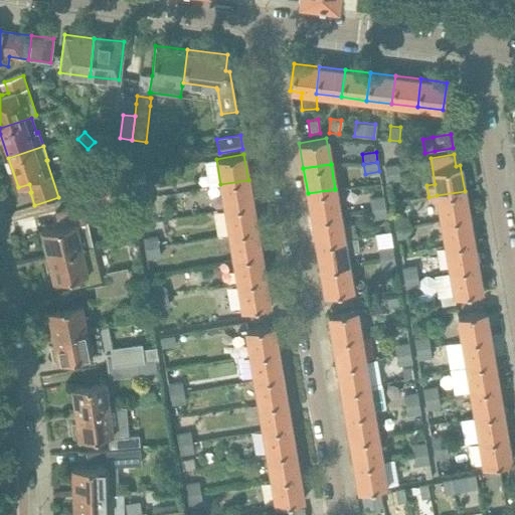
[(397,164),(384,166),(387,182),(400,180),(397,164)]
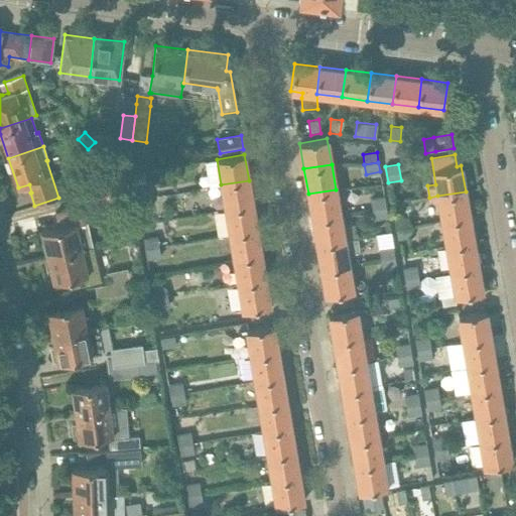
[(249,180),(221,184),(226,210),(253,205),(249,180)]
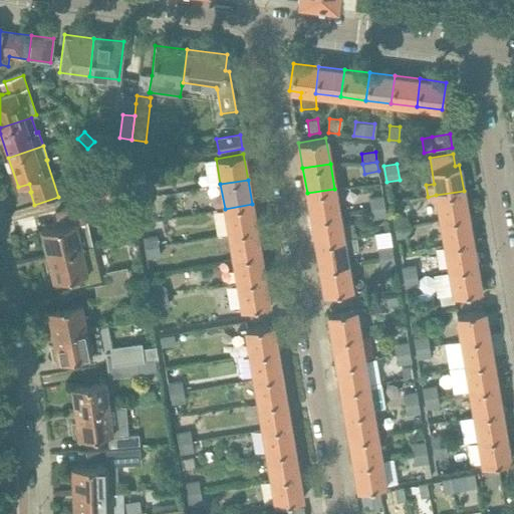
[(135,188),(137,198),(150,196),(148,186),(135,188)]
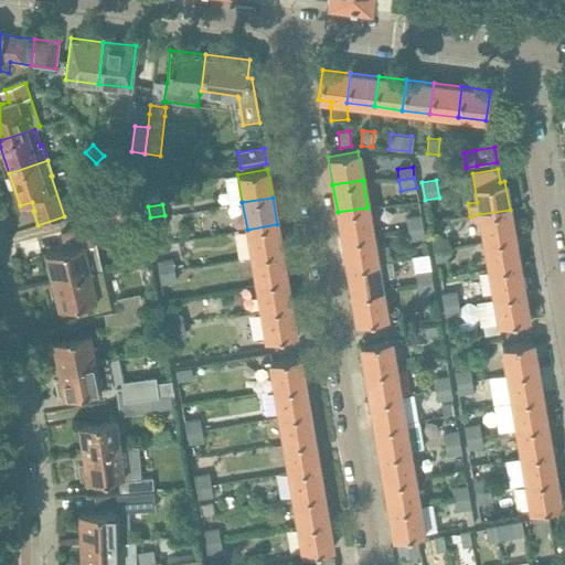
[(372,235),(368,208),(338,212),(342,240),(372,235)]
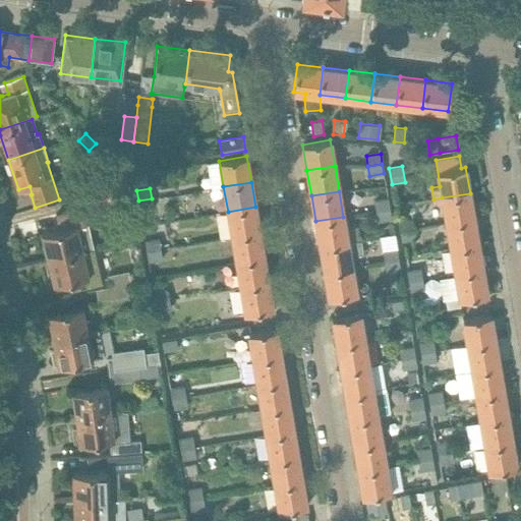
[(442,197),(446,223),(474,219),(470,193),(442,197)]
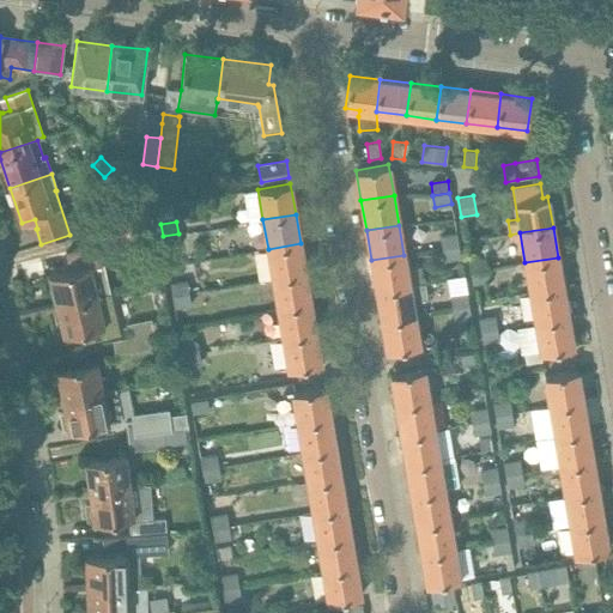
[(181,246),(178,234),(163,236),(165,249),(181,246)]
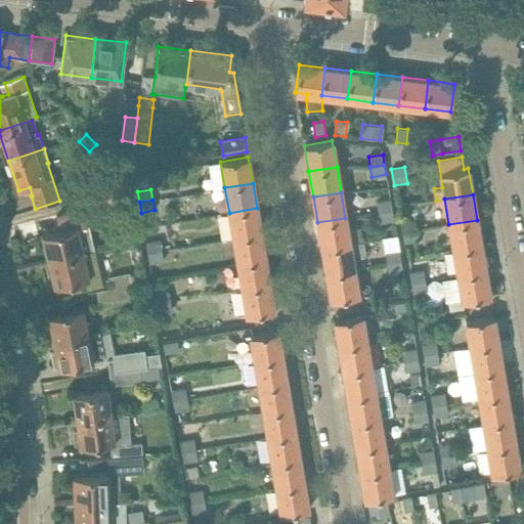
[(378,212),(392,210),(390,200),(376,203),(378,212)]
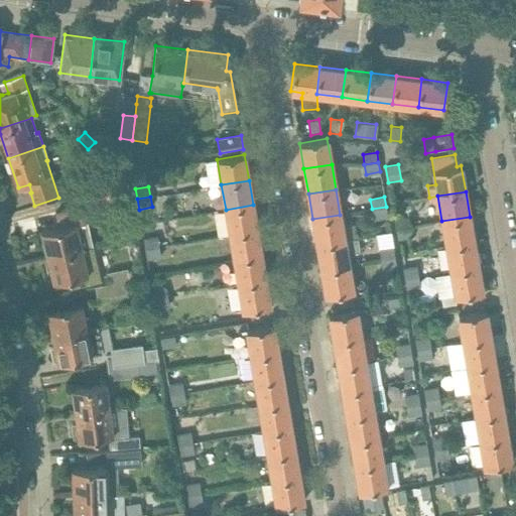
[(55,213),(58,227),(41,231),(46,256),(92,246),(86,217),(107,212),(104,201),(89,204),(82,206),(82,207),(55,213)]
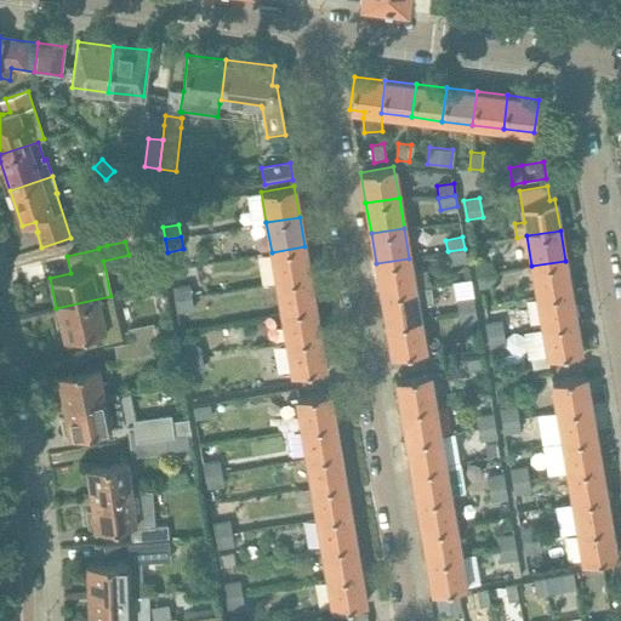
[(305,246),(272,252),(277,283),(309,277),(305,246)]
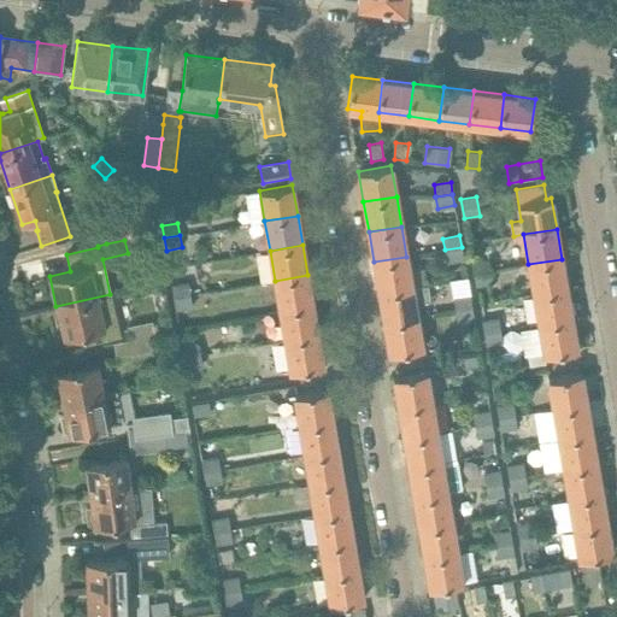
[(447,262),(464,259),(462,247),(445,250),(447,262)]
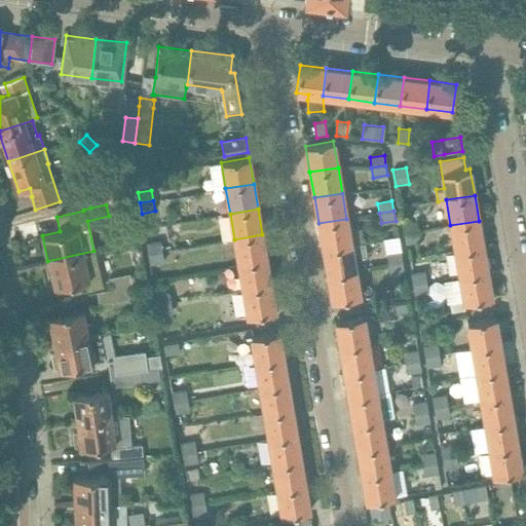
[(348,230),(346,219),(318,223),(323,249),(351,245),(363,242),(361,228),(348,230)]
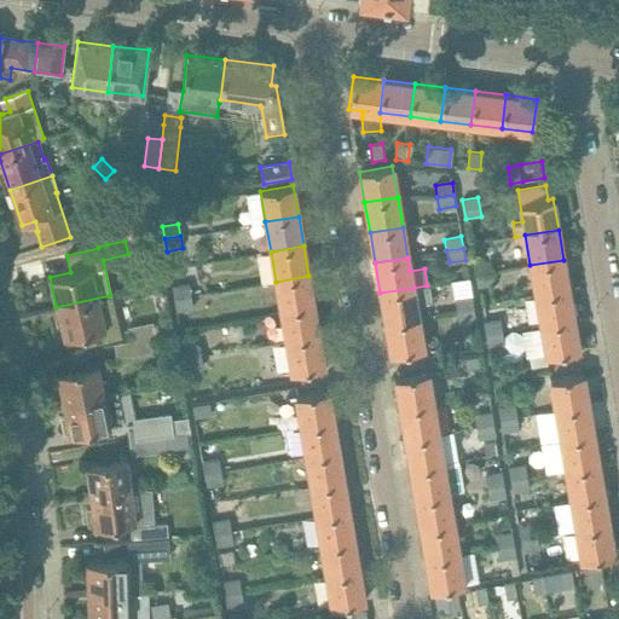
[(473,262),(475,275),(492,272),(490,260),(473,262)]
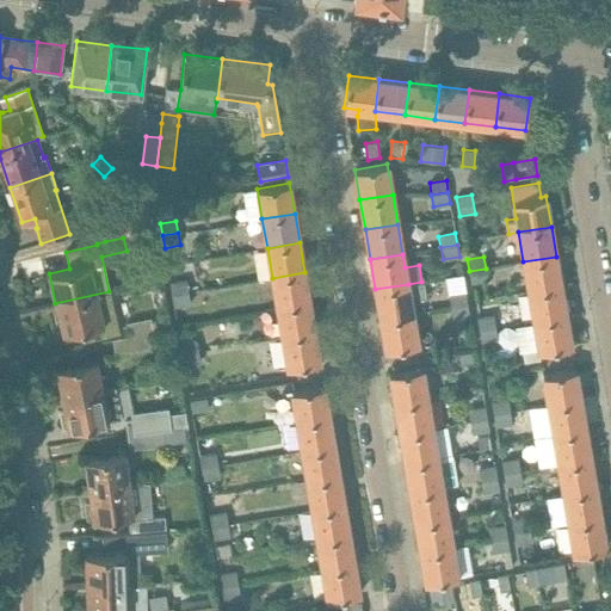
[(523,261),(529,291),(561,285),(556,257),(523,261)]
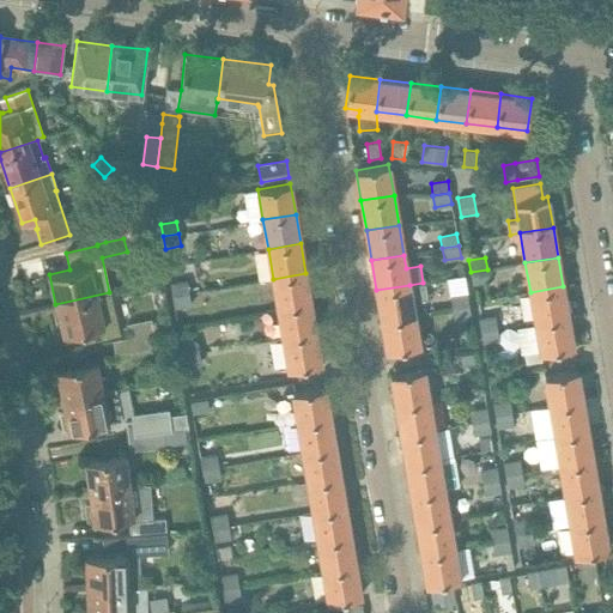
[(487,269),(471,272),(473,284),(489,280),(487,269)]
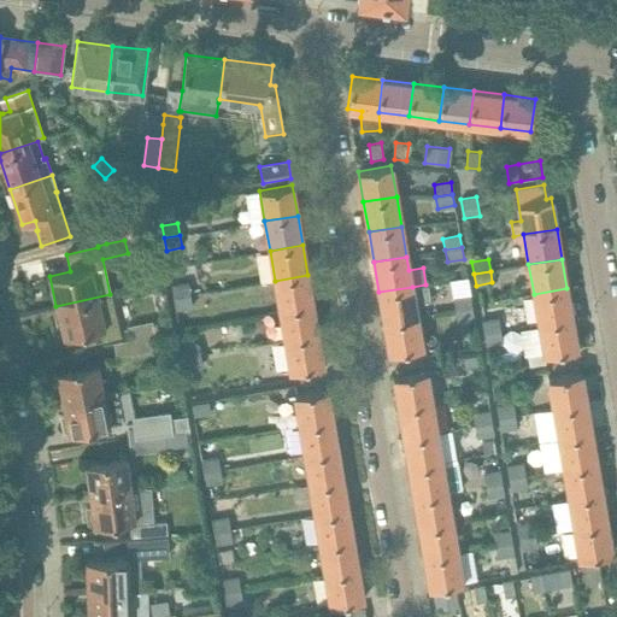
[(307,275),(275,281),(280,311),(312,305),(307,275)]
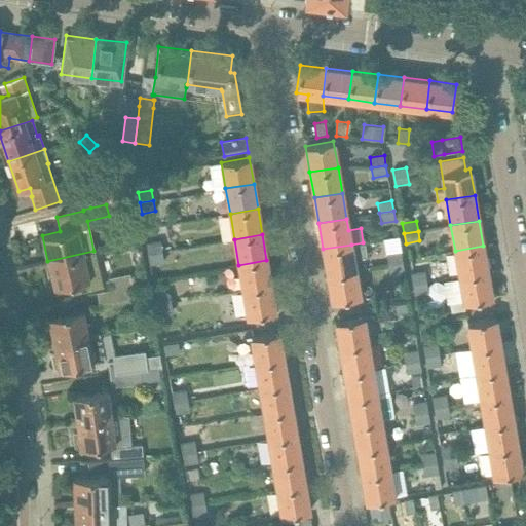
[(147,245),(149,254),(162,252),(160,241),(147,245)]
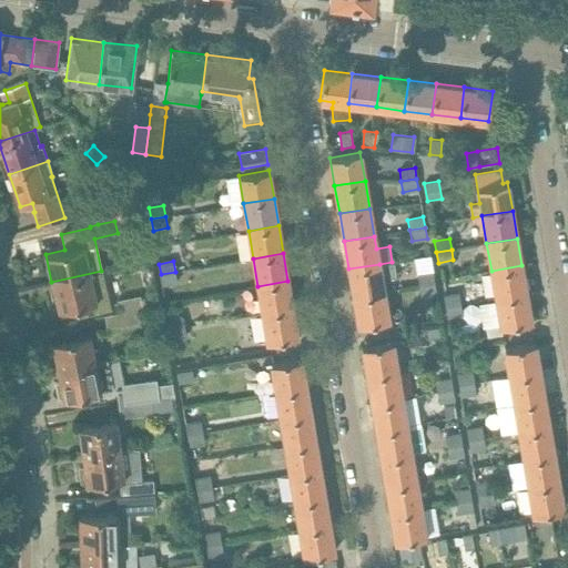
[(379,264),(348,269),(354,296),(384,292),(382,280),(396,277),(394,262),(392,262),(379,264)]
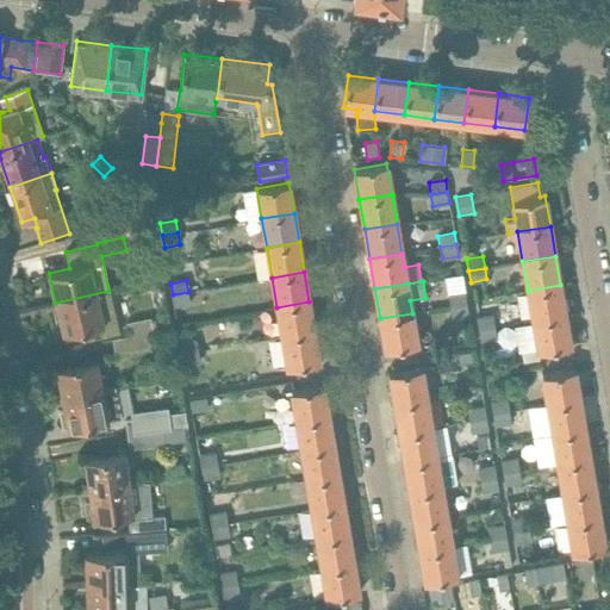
[(528,291),(533,321),(565,315),(560,285),(528,291)]
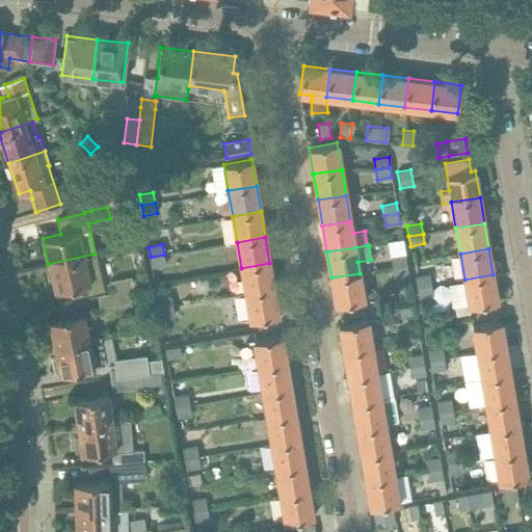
[(101,278),(95,254),(48,264),(54,290),(90,283),(90,282),(101,278)]
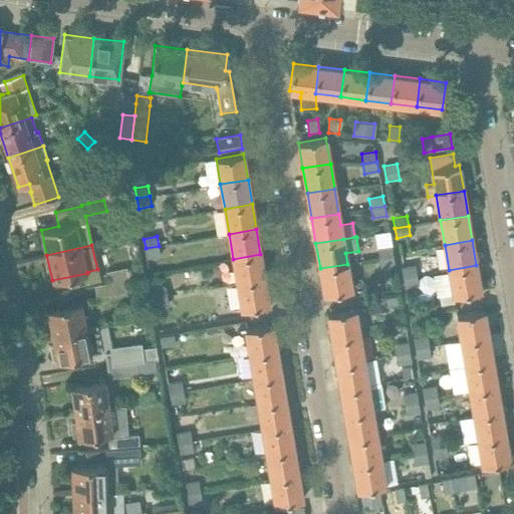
[(160,255),(159,246),(146,248),(147,258),(160,255)]
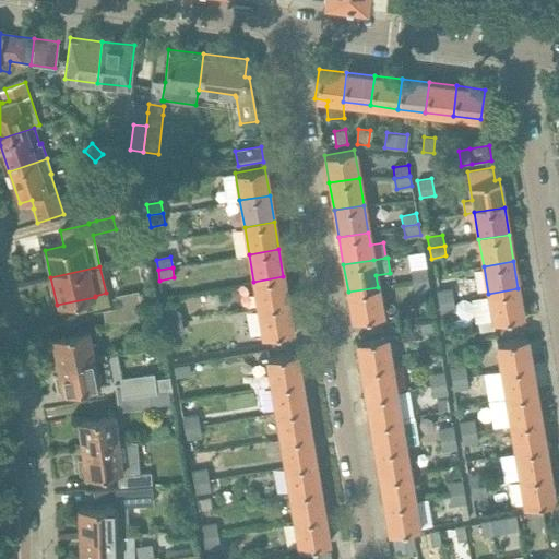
[(413,281),(428,278),(426,268),(411,271),(413,281)]
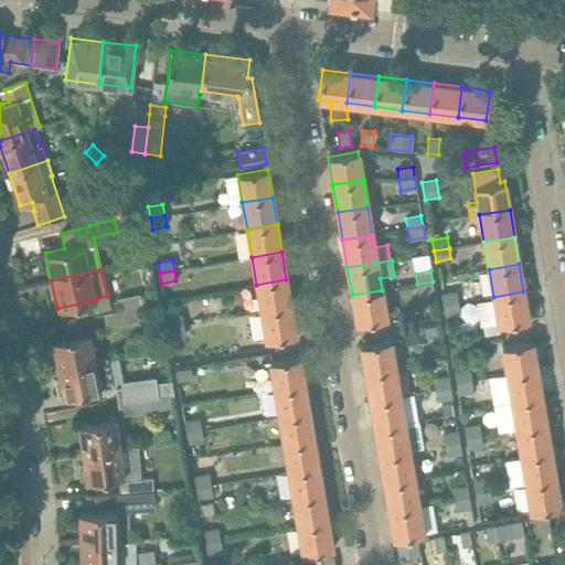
[(286,279),(256,285),(260,312),(291,307),(286,279)]
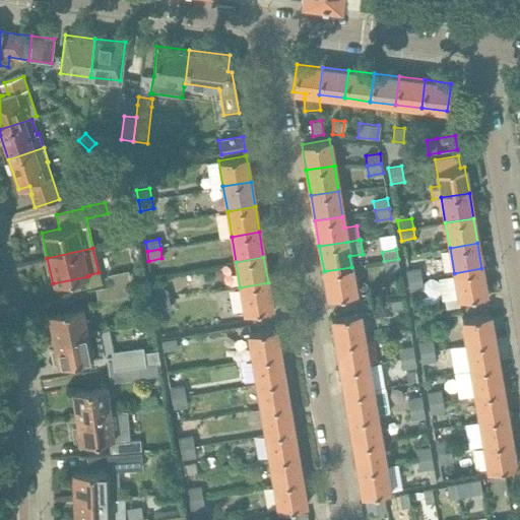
[(385,271),(399,269),(398,259),(384,261),(385,271)]
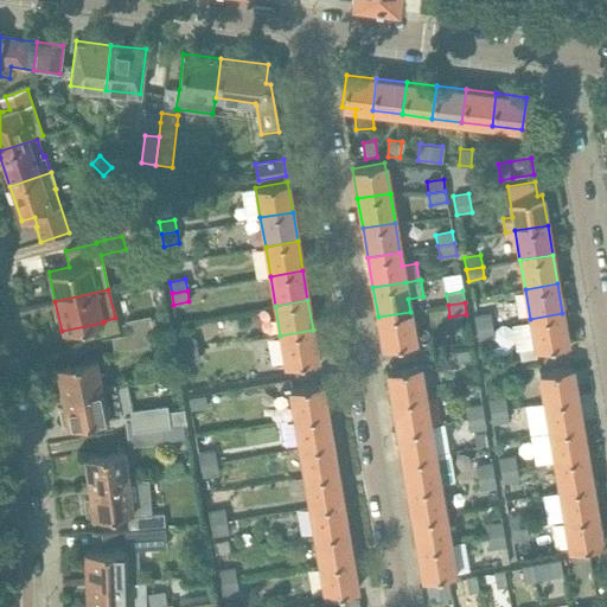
[(415,342),(410,312),(378,317),(383,347),(415,342)]
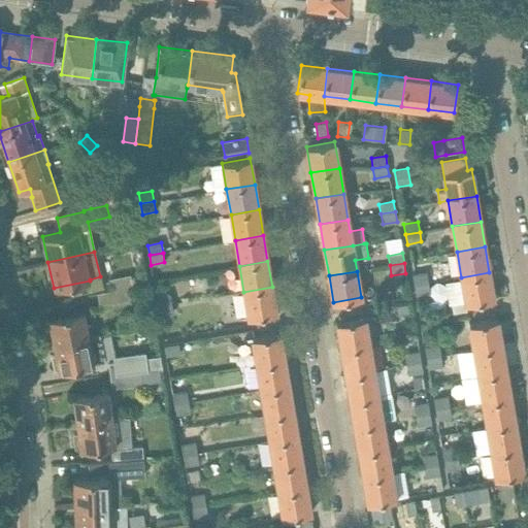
[(465,303),(494,299),(489,272),(461,277),(465,303)]
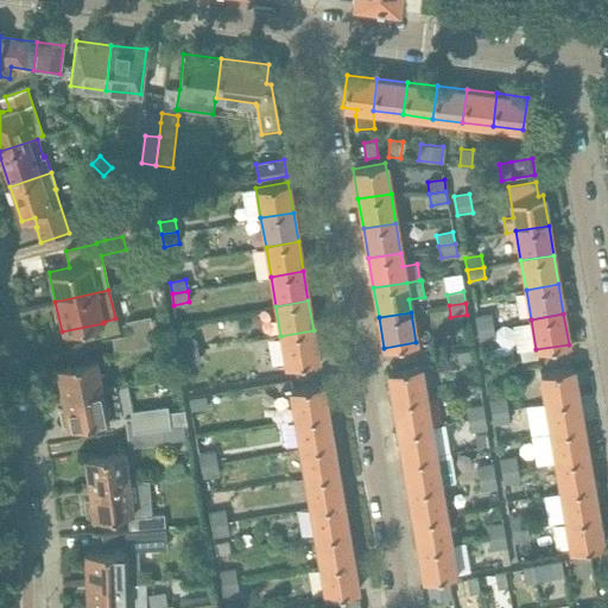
[(492,315),(475,317),(476,329),(493,325),(492,315)]
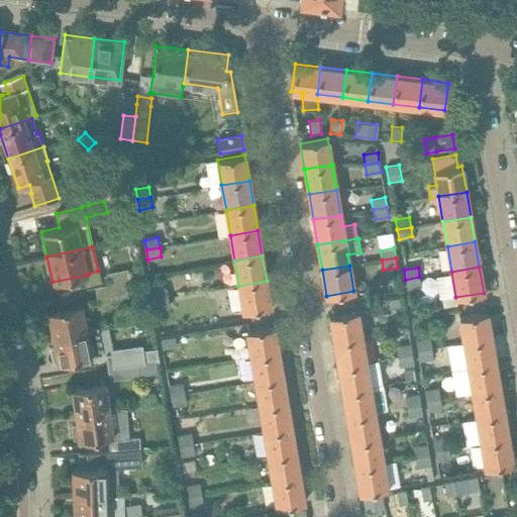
[(95,288),(124,282),(129,281),(127,269),(93,276),(95,288)]
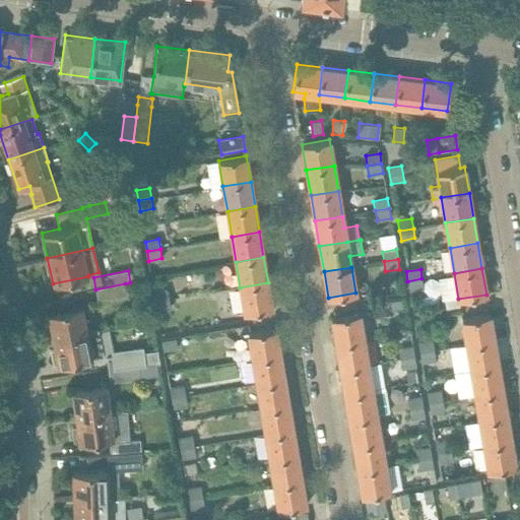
[(421,278),(407,281),(409,290),(424,288),(421,278)]
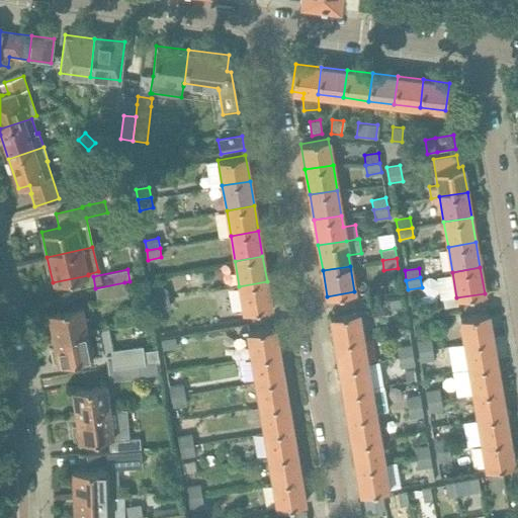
[(243,312),(267,308),(271,307),(267,281),(239,286),(243,312)]
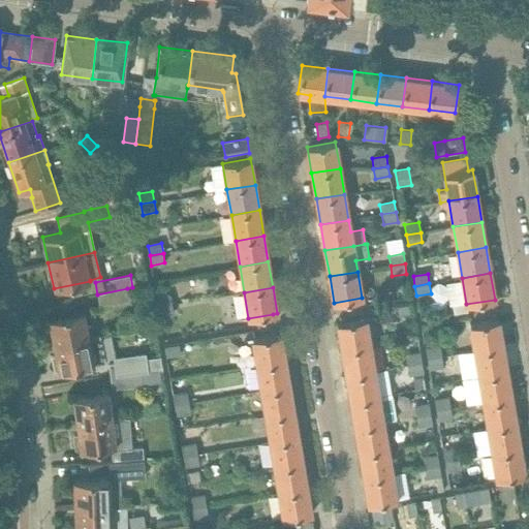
[(130,301),(127,288),(97,294),(99,307),(130,301)]
